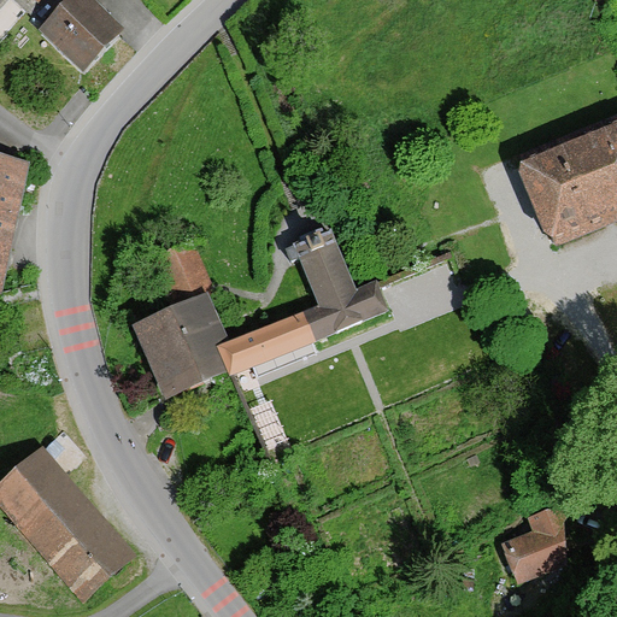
[(48,0),(24,0),(36,12),(48,0)]
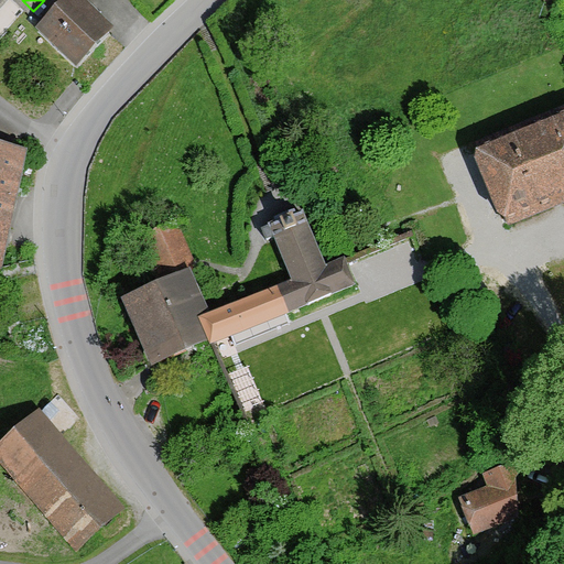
[(116,35),(76,0),(69,0),(38,35),(79,74),(116,35)]
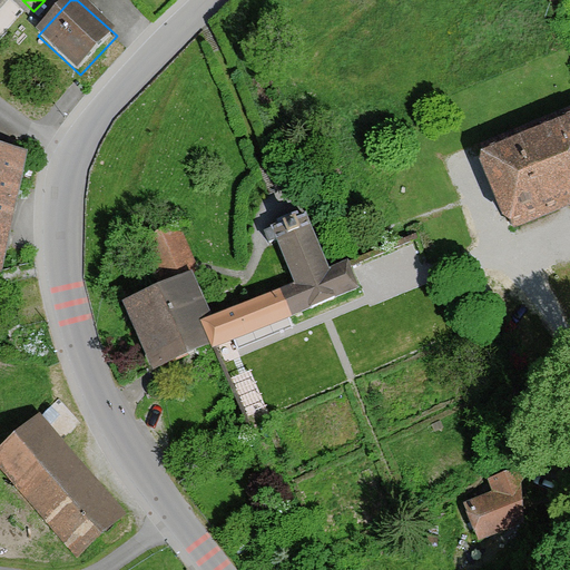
[(569,111),(481,148),(480,158),(502,214),(514,227),(569,204),(569,111)]
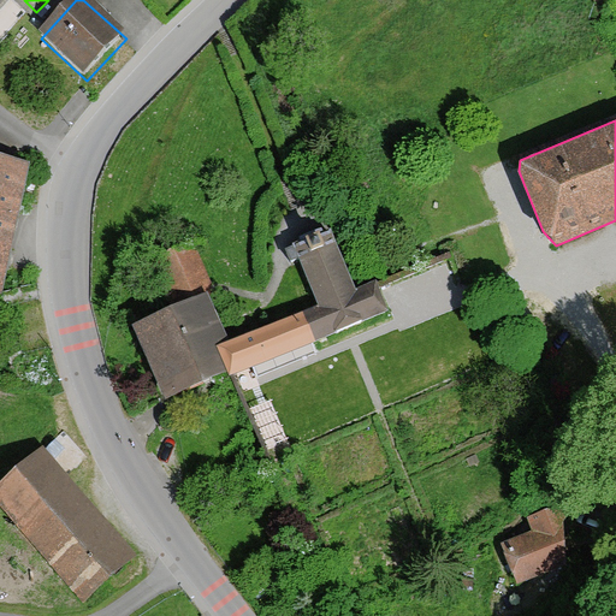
[(0,298),(1,300),(31,170),(0,161),(0,298)]
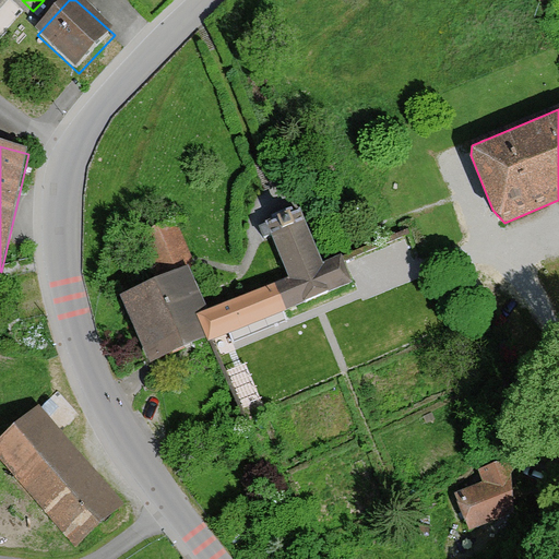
[(288,276),(273,282),(285,310),(352,282),(341,256),(322,262),(300,209),(265,223),(288,276)]
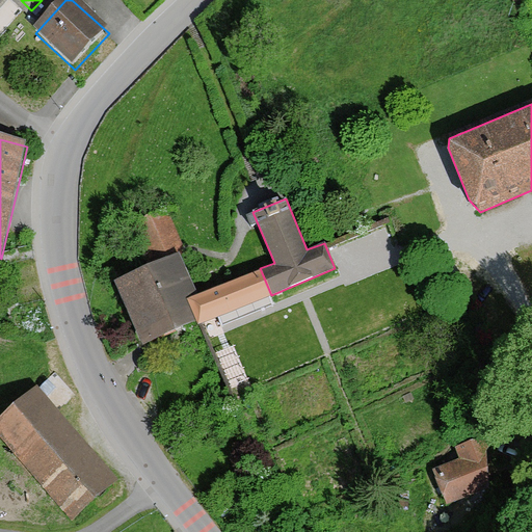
[(183,244),(169,213),(138,225),(152,258),(183,244)]
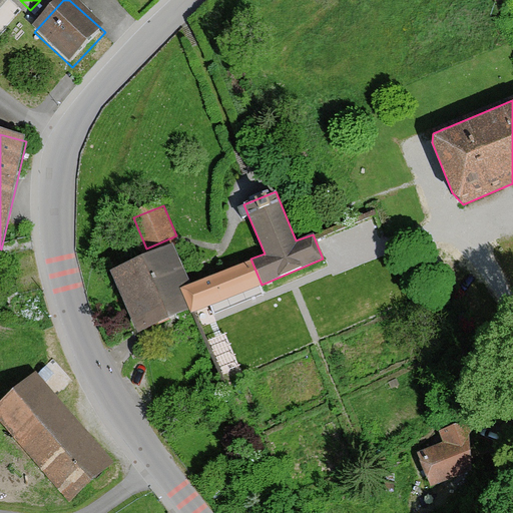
[(137,334),(190,311),(180,289),(190,284),(172,242),(109,270),(137,334)]
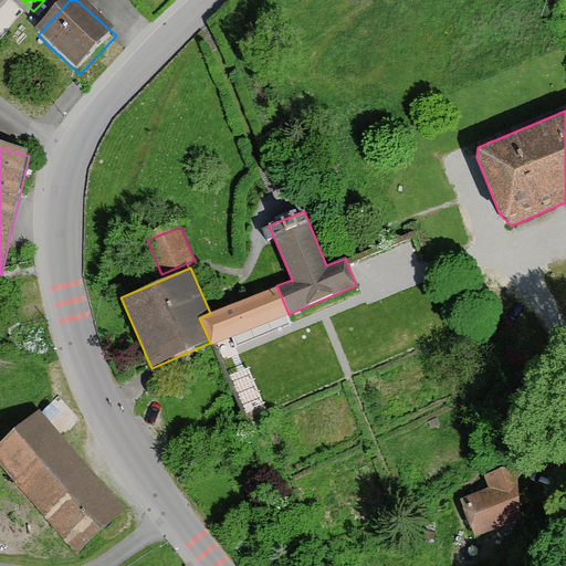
[(289,314),(276,285),(210,313),(199,318),(210,343),(210,346),(289,314)]
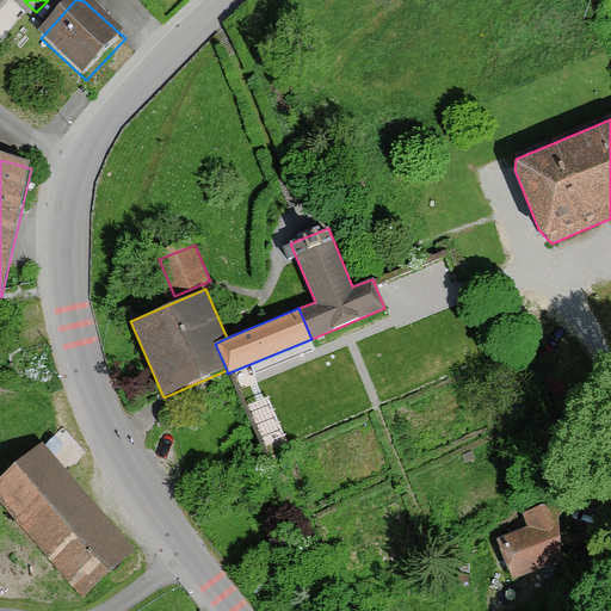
[(136,555),(44,449),(0,486),(0,508),(80,603),(136,555)]
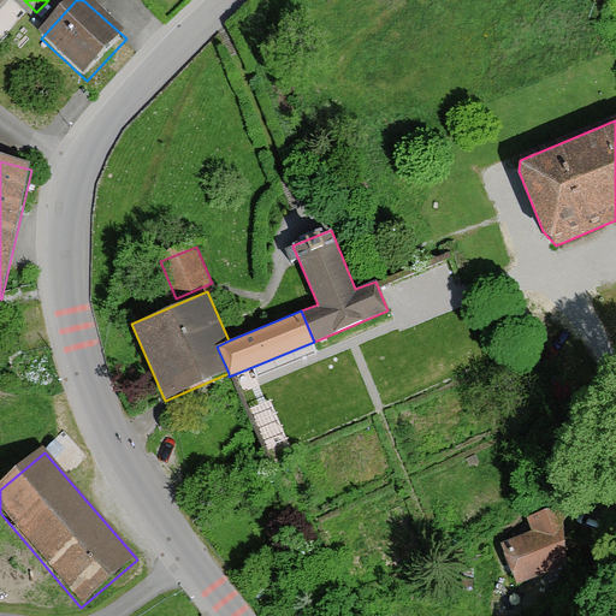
[(586,558),(564,508),(526,525),(531,538),(501,551),(515,587),(586,558)]
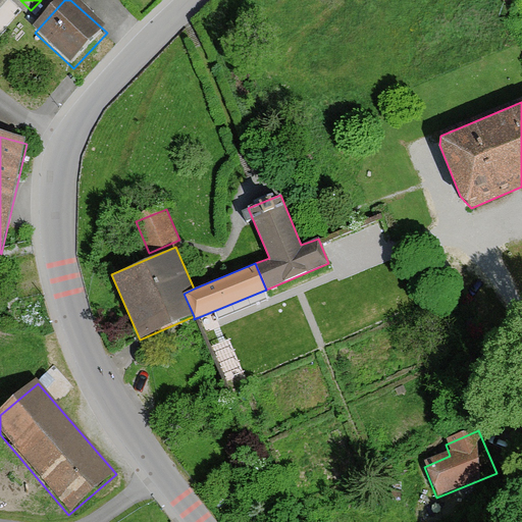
All buildings are outlined.
